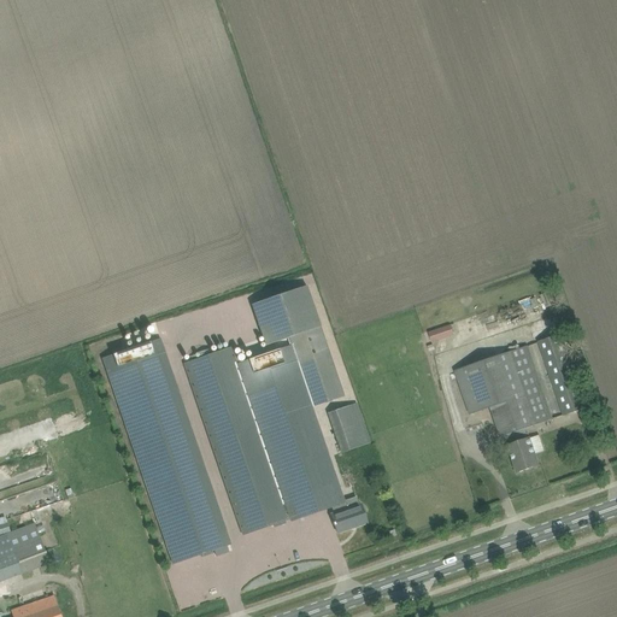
[(313,409),(345,398),(307,286),(252,305),(265,346),(288,339),(291,346),(312,409),(313,409)]
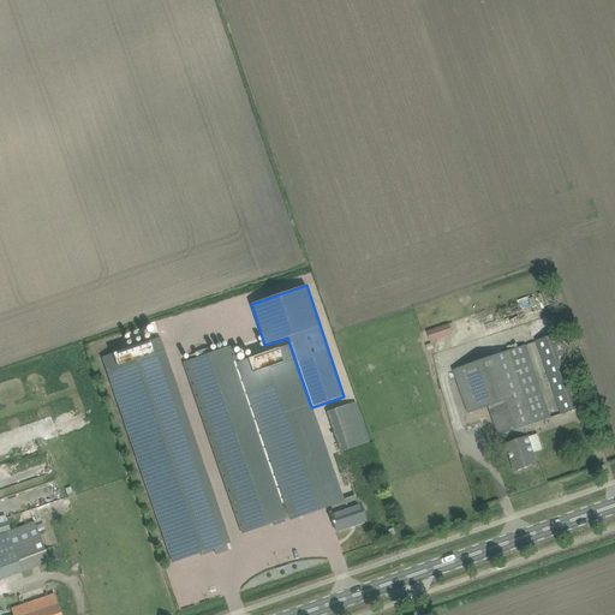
[(449,324),(434,329),(437,340),(453,335),(449,324)]
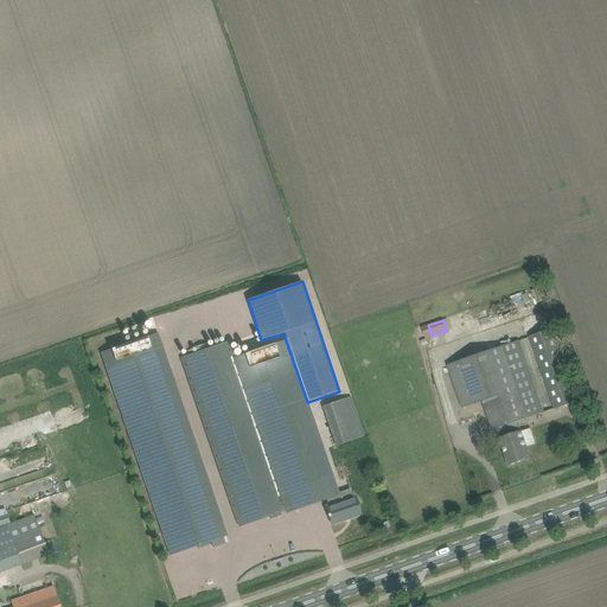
[(530,337),(551,397),(555,409),(577,401),(553,328),(530,337)]
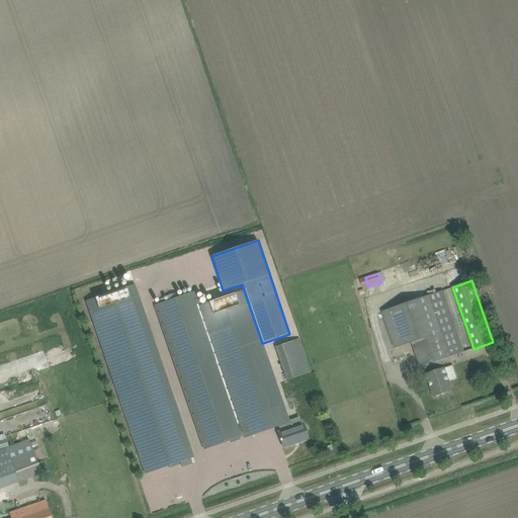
[(86,300),(146,473),(169,466),(170,468),(179,464),(178,463),(180,462),(181,467),(192,463),(190,458),(194,457),(135,284),(86,300)]
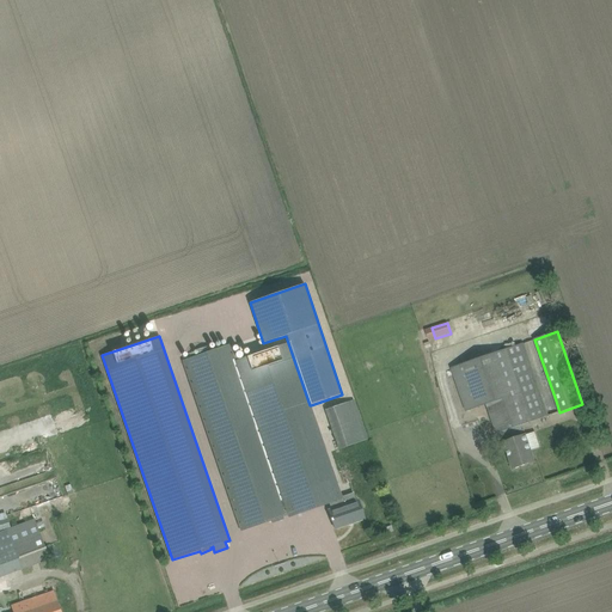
[(183,361),(210,440),(242,531),(288,515),(288,514),(299,510),(299,512),(329,501),(331,510),(329,510),(335,528),(365,519),(359,501),(343,506),(341,497),(343,497),(311,405),(310,405),(288,343),(234,361),(230,344),(183,361)]
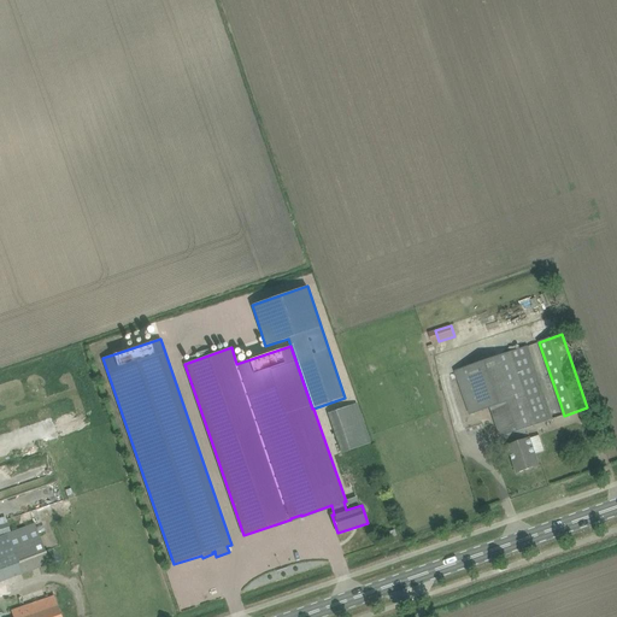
[(527,429),(553,419),(528,346),(524,347),(454,371),(470,415),(491,407),(507,456),(511,454),(517,474),(540,465),(530,438),(529,438),(527,429)]
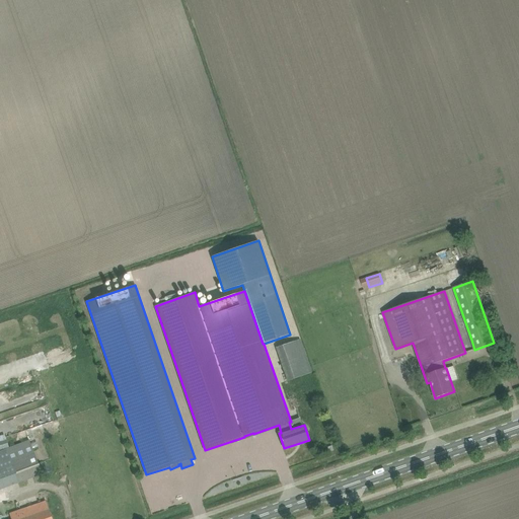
[(301,340),(276,348),(288,381),(311,373),(301,340)]
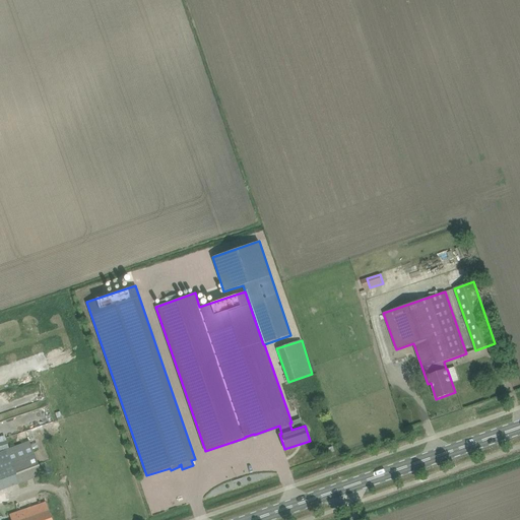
[(29,442),(0,452),(0,491),(11,485),(42,475),(29,442)]
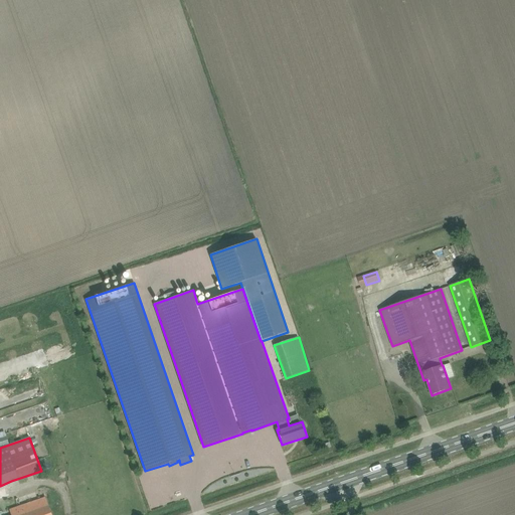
[(62,514),(56,494),(9,510),(10,514),(62,514)]
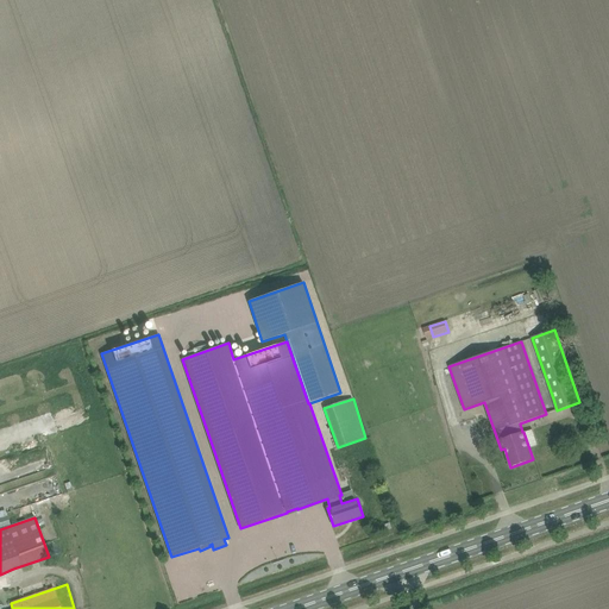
All buildings are outlined.
